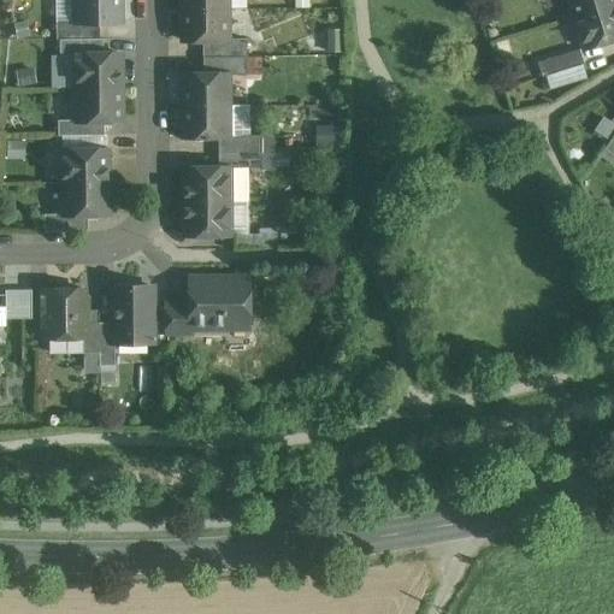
[(128,19),(127,0),(76,0),(76,19),(98,19),(128,19)]
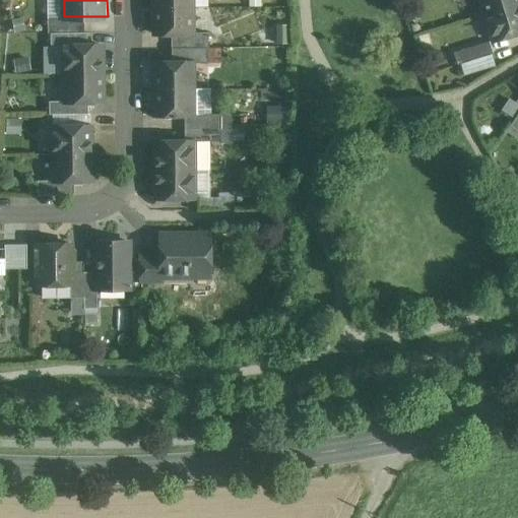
[(517,0),(477,0),(483,17),(517,6),(517,0)]
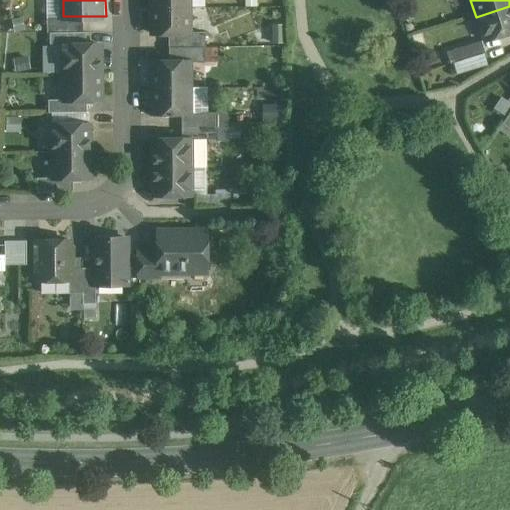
[(509,32),(509,6),(476,17),(483,41),(509,32)]
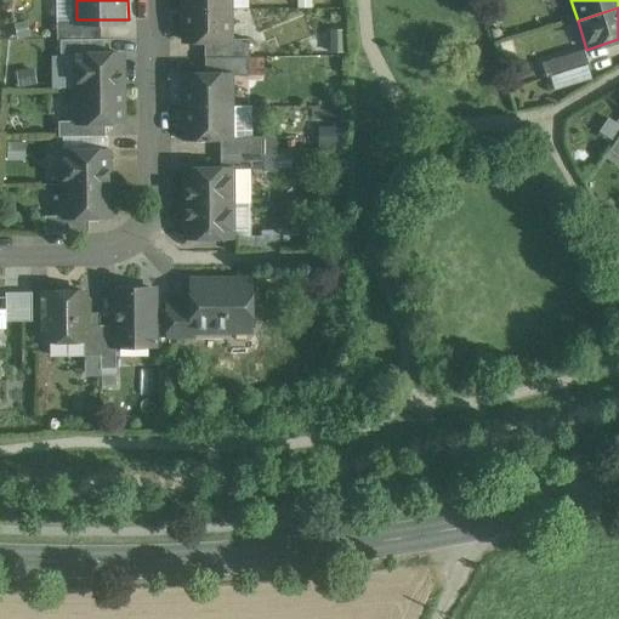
[(232,41),(233,9),(185,9),(183,41),(206,41),(232,41)]
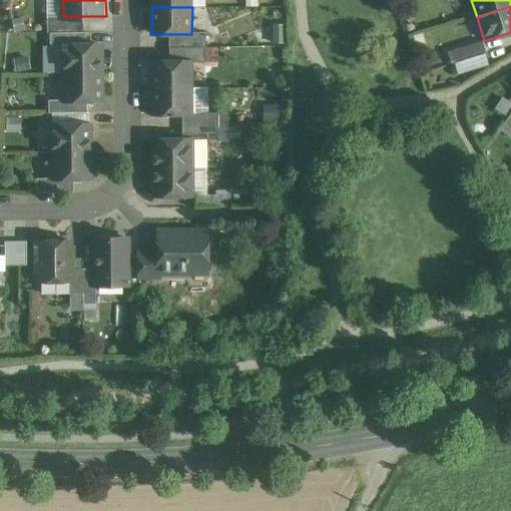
[(48,42),(60,42),(87,42),(87,33),(81,33),(81,16),(63,16),(48,16),(48,42)]
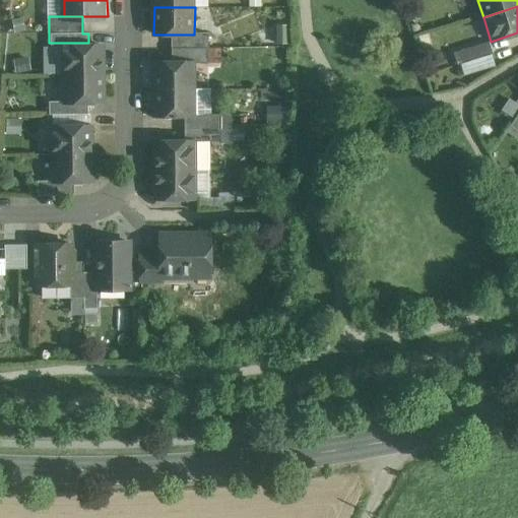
[(209,35),(194,35),(173,35),(172,59),(194,59),(208,59),(209,35)]
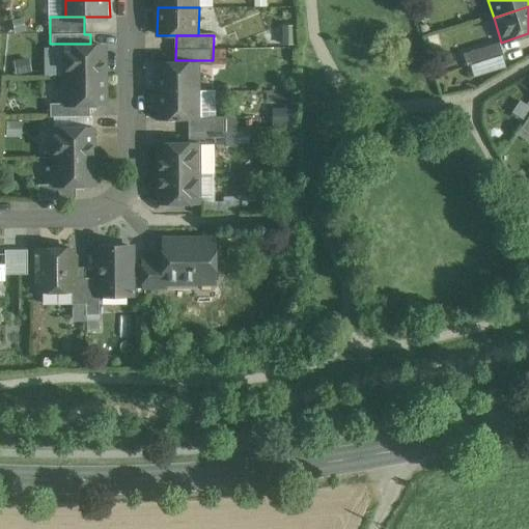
[(505,54),(501,43),(467,53),(470,65),(505,54)]
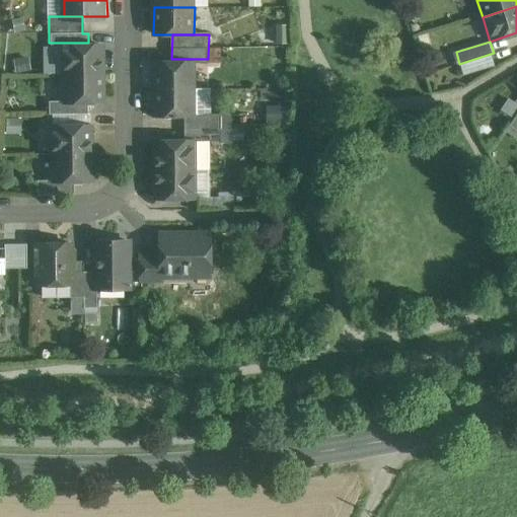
[(61,43),(61,74),(106,74),(106,43),(88,43),(61,43)]
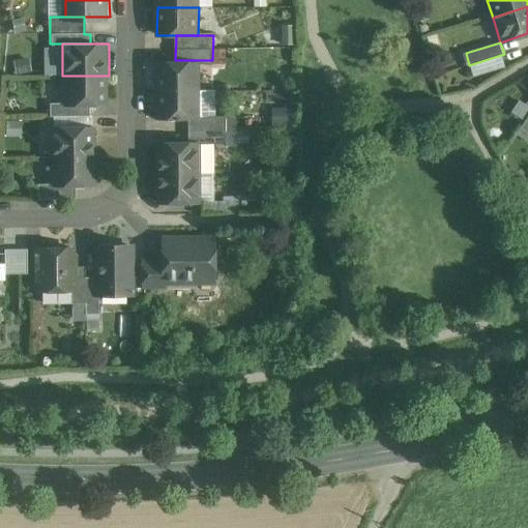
[(157,59),(156,91),(198,92),(199,60),(198,60),(175,60),(157,59)]
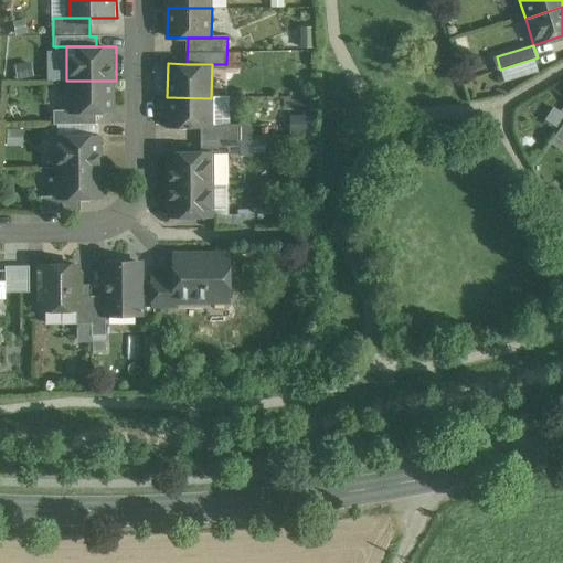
[(116,110),(116,81),(66,81),(65,110),(89,110),(116,110)]
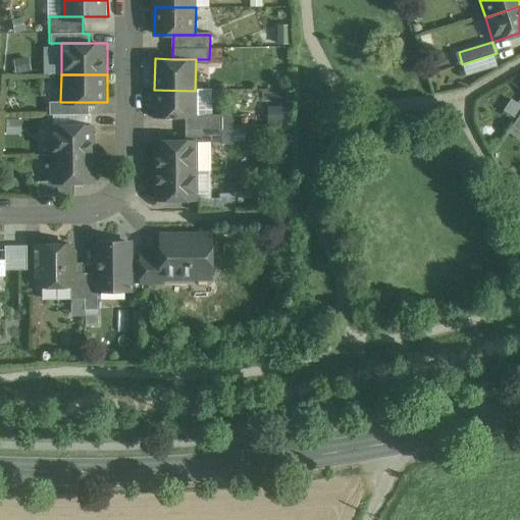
[(195,118),(195,91),(154,90),(153,117),(185,118),(195,118)]
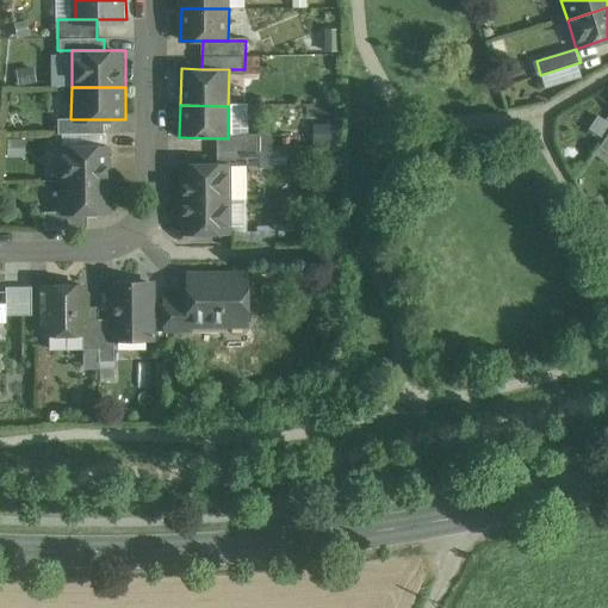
[(63,119),(63,142),(95,142),(97,119),(70,119),(63,119)]
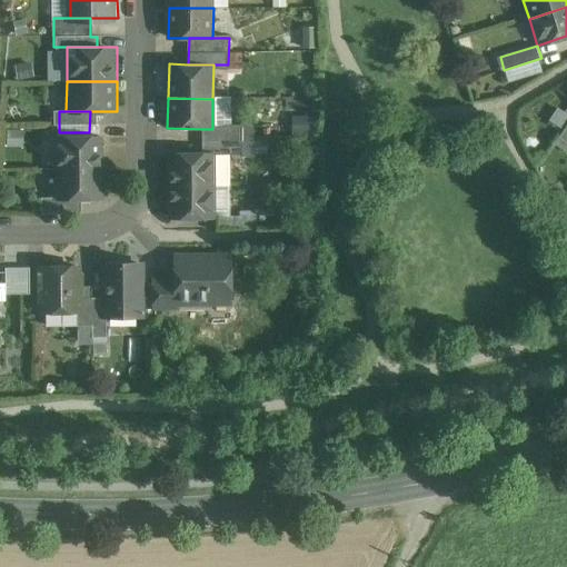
[(252,129),(212,129),(201,129),(201,152),(216,153),(252,152),(252,129)]
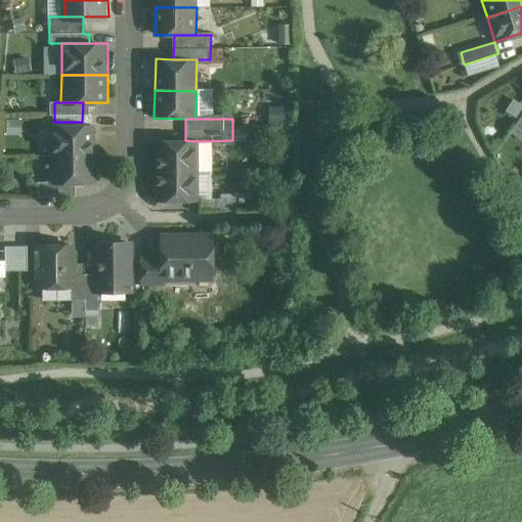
[(54,122),(54,158),(92,158),(92,122),(82,122),(54,122)]
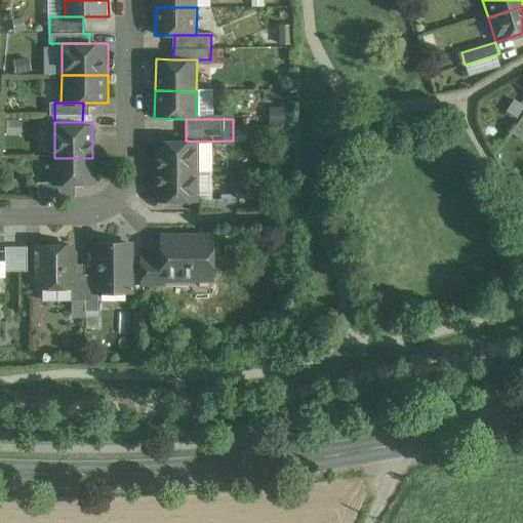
[(156,139),(155,172),(198,173),(199,142),(186,141),(156,139)]
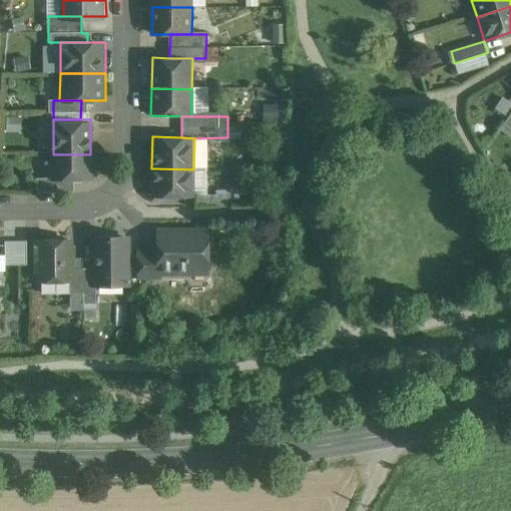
[(90,180),(90,154),(53,154),(53,181),(74,180),(90,180)]
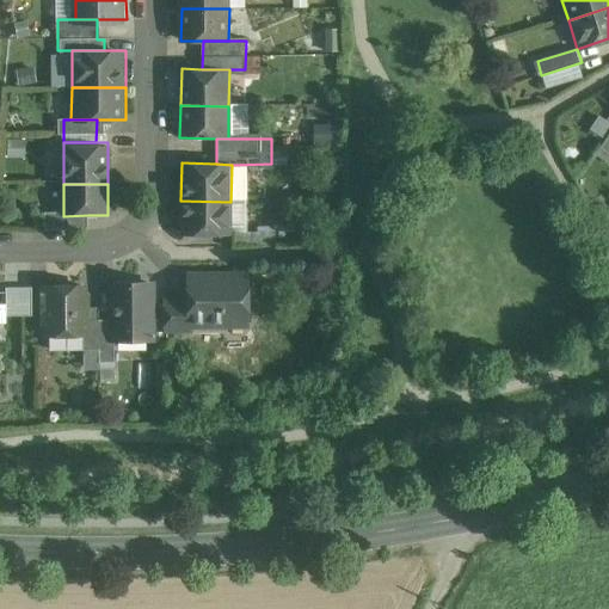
[(229,232),(231,202),(180,201),(179,237),(223,239),(229,239),(229,232)]
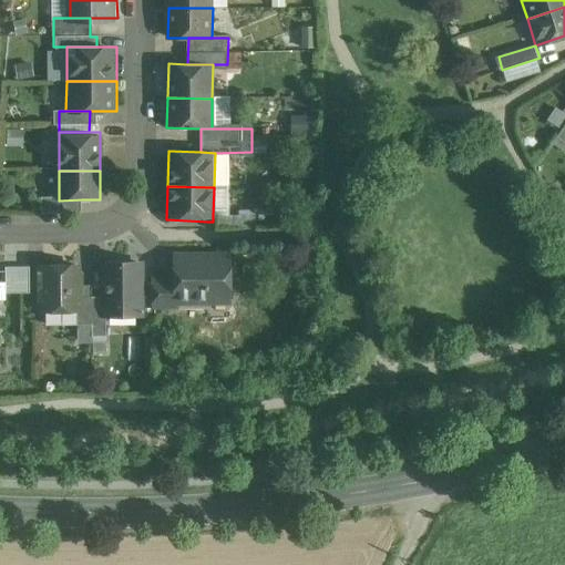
[(82,199),(59,201),(42,199),(42,213),(82,213),(82,199)]
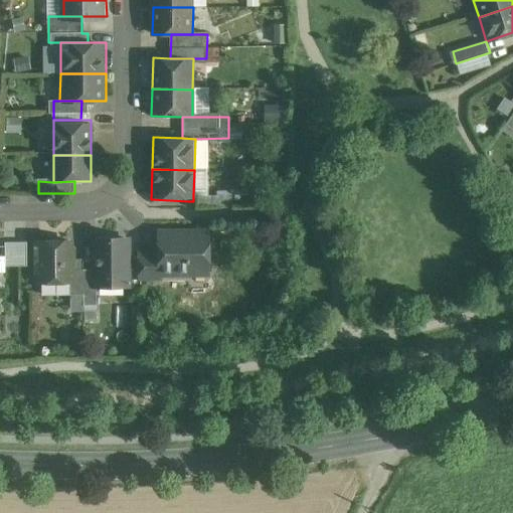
[(193,195),(193,201),(188,201),(188,207),(225,208),(226,195),(193,195)]
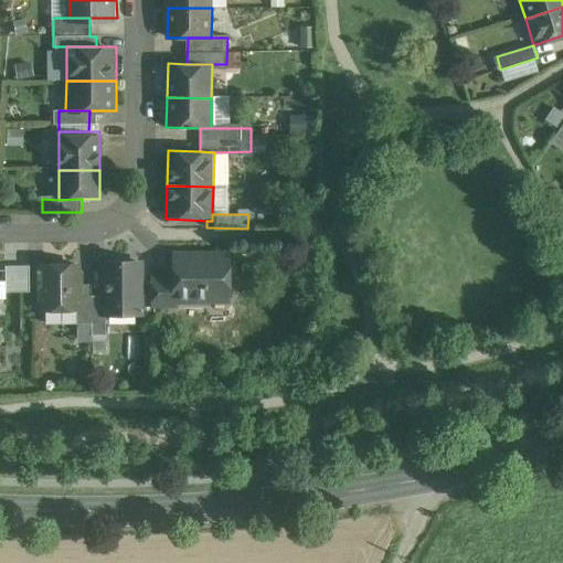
[(231,252),(171,251),(171,277),(152,277),(152,304),(230,305),(231,252)]
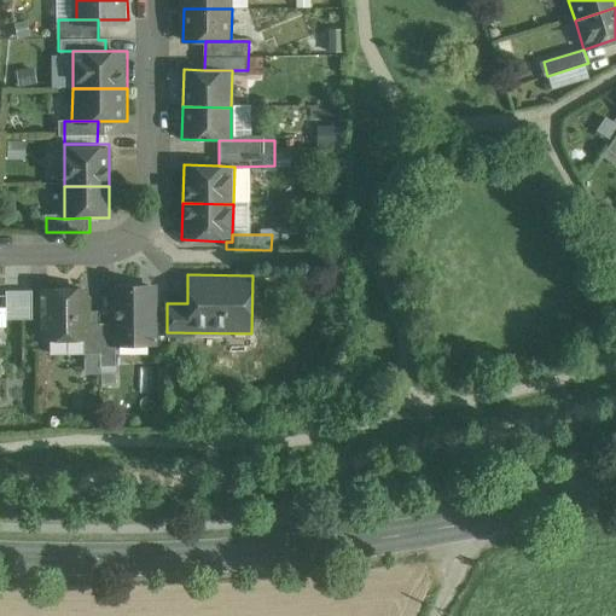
[(156,346),(156,285),(111,284),(111,325),(111,344),(156,346)]
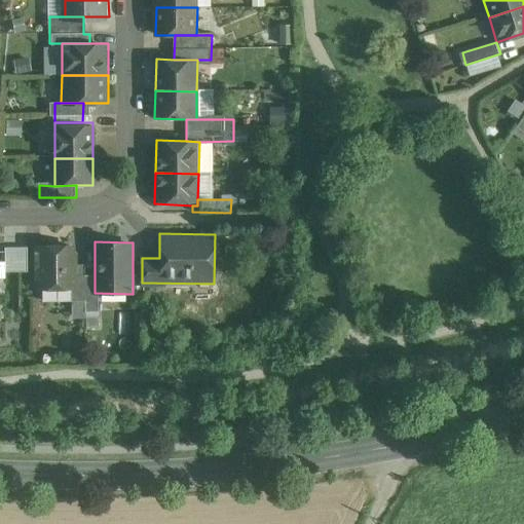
[(38,289),(76,289),(76,266),(76,244),(39,244),(38,289)]
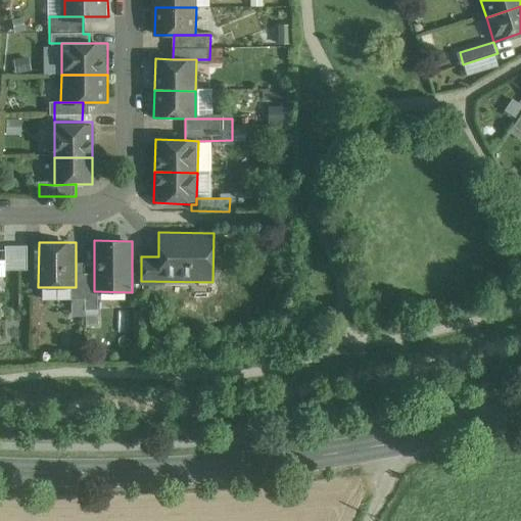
[(6,259),(6,272),(31,272),(31,247),(6,247),(6,259)]
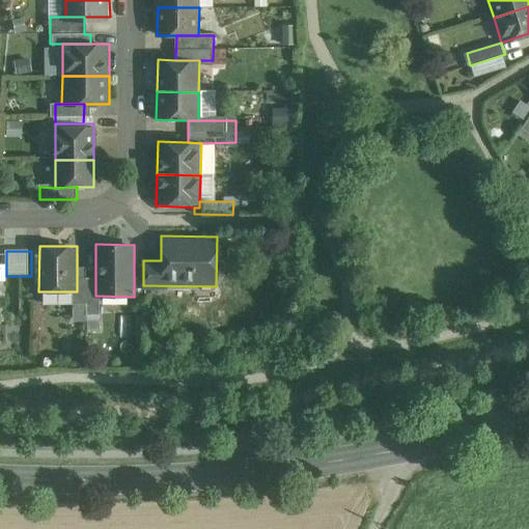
[(77,269),(77,291),(77,306),(85,306),(85,316),(95,316),(95,296),(95,279),(85,279),(85,269),(77,269)]
